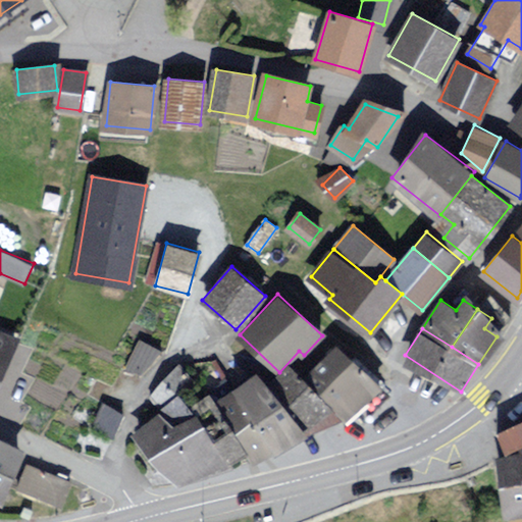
[(0,370),(11,337),(0,332),(0,370)]
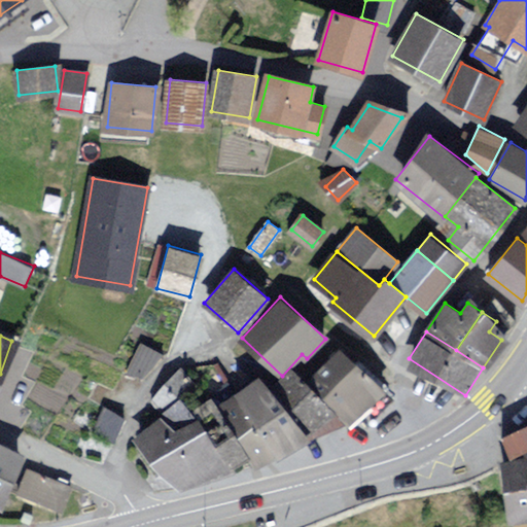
[(141,342),(127,372),(143,378),(165,354),(141,342)]
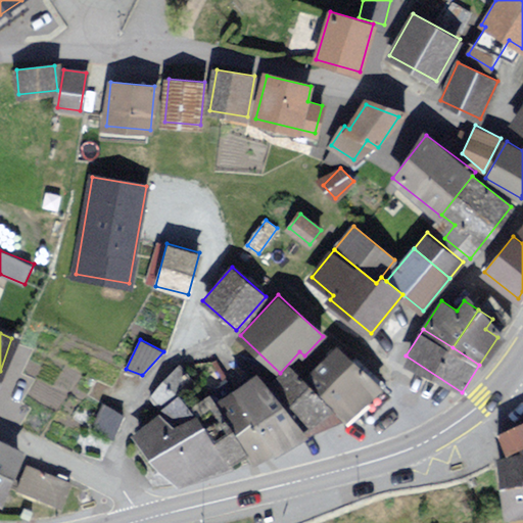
[(366,400),(379,389),(340,346),(327,358),(366,400)]
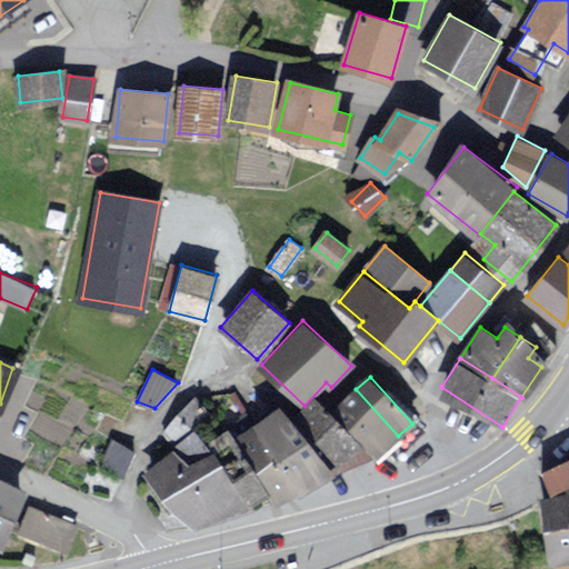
[(336,407),(378,453),(398,436),(356,389),(336,407)]
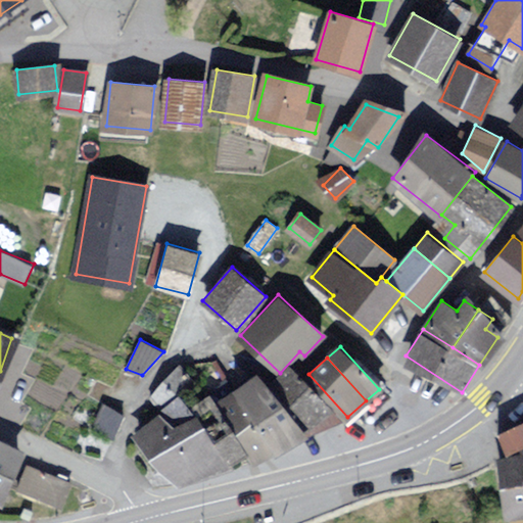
[(327,408),(293,366),(273,382),(307,424),(327,408)]
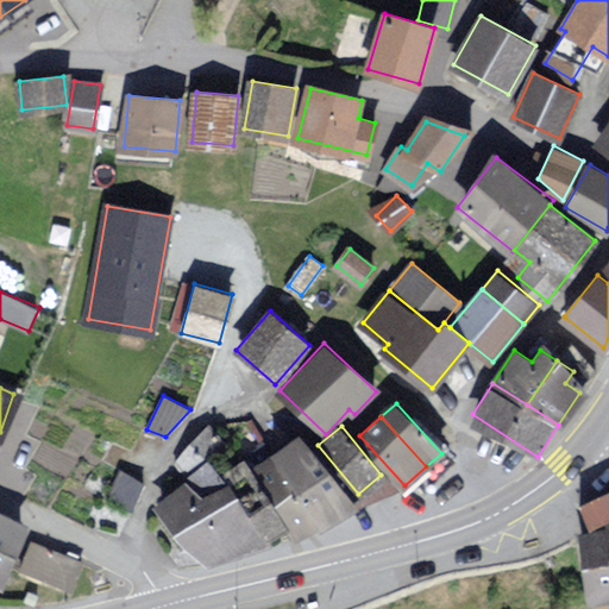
[(219,440),(207,429),(175,462),(187,472),(219,440)]
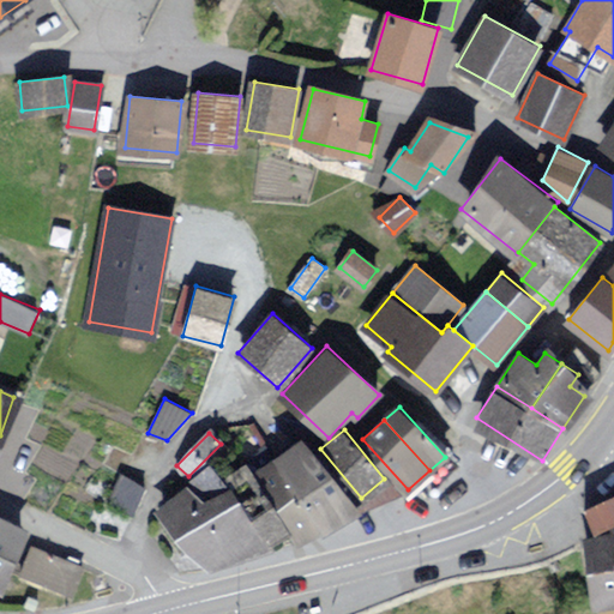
[(305,438),(275,458),(320,525),(324,530),(354,510),(305,438)]
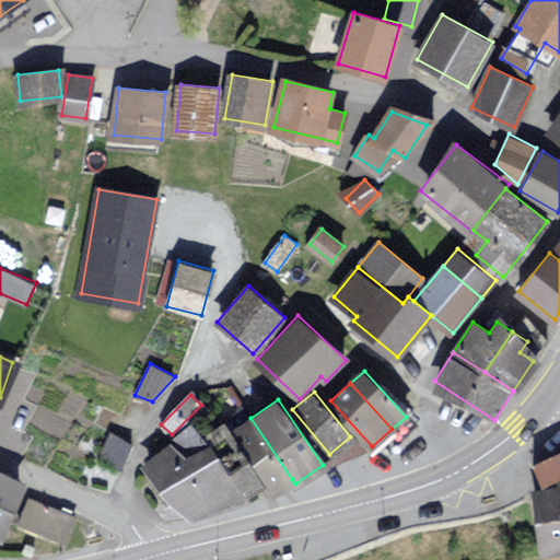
[(232,430),(248,454),(265,478),(275,492),(292,479),(251,418),(232,430)]
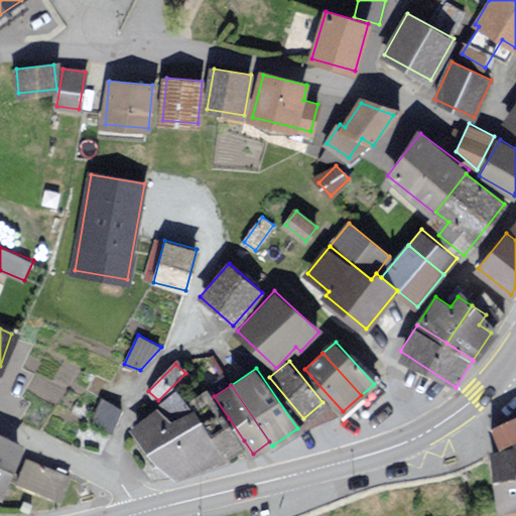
[(159,408),(170,425),(192,410),(178,391),(157,405),(159,408)]
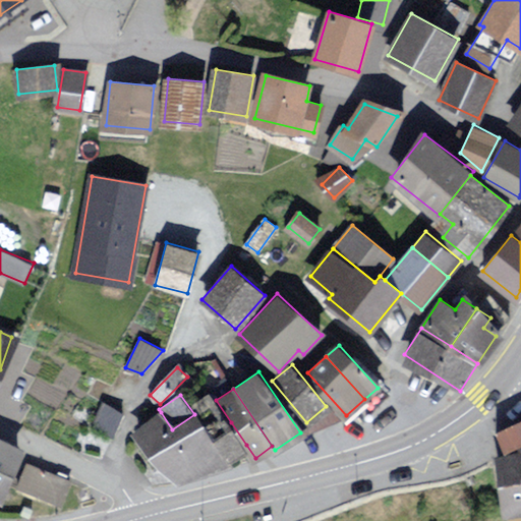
[(114,436),(123,413),(103,404),(94,427),(114,436)]
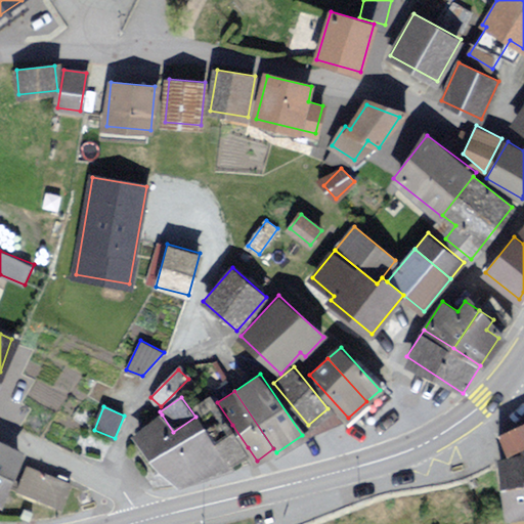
[(180,486),(228,461),(213,438),(198,416),(195,417),(173,432),(162,415),(139,430),(180,486)]
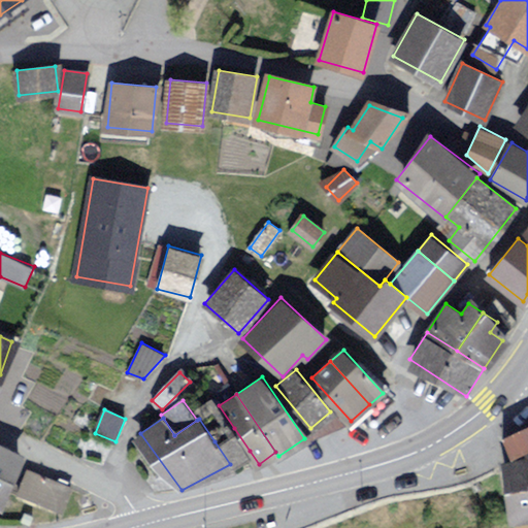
[(527,426),(505,438),(514,455),(527,447),(527,426)]
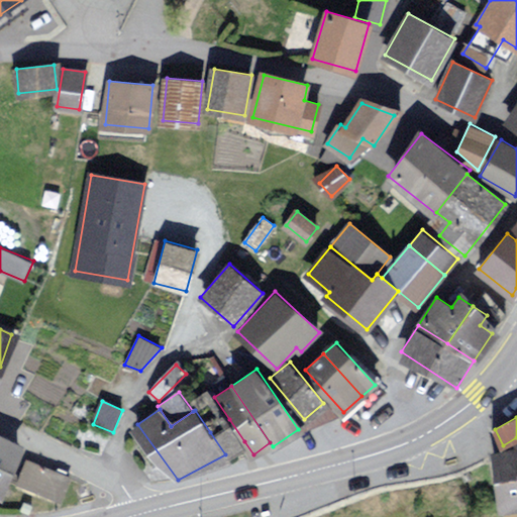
[(225,454),(244,441),(229,419),(210,432),(225,454)]
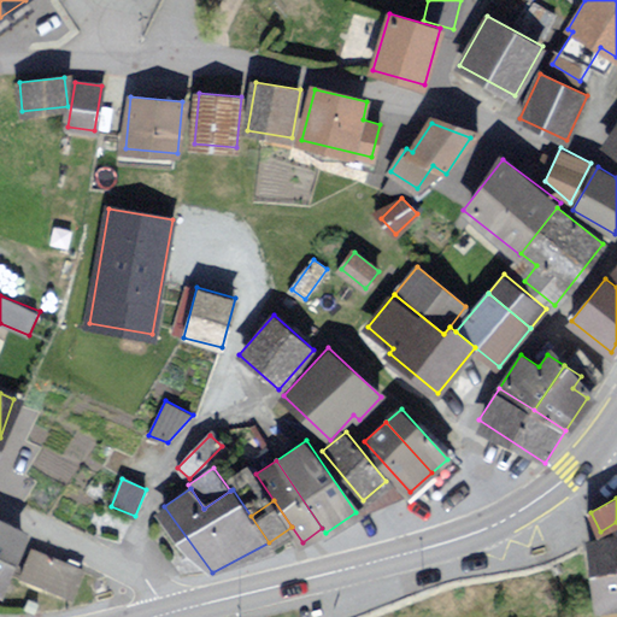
[(0,588),(25,534),(0,522),(0,588)]
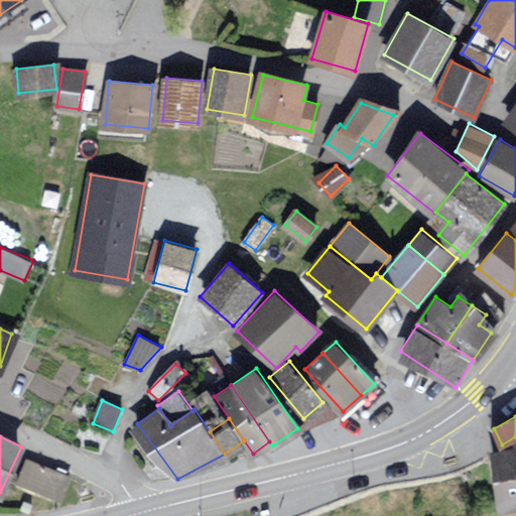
[(496,478),(515,475),(515,449),(493,454),(496,478)]
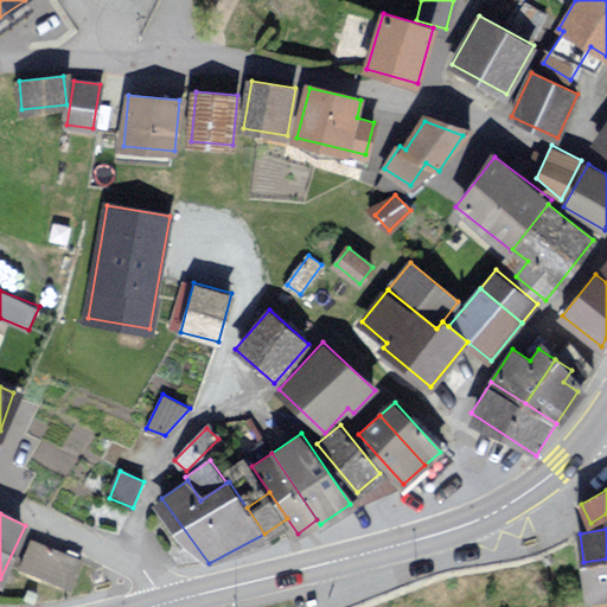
[(80,560),(33,541),(24,566),(69,585),(80,560)]
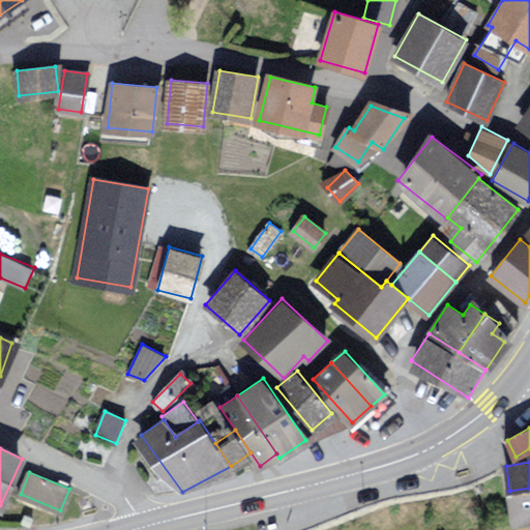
[(529,519),(529,488),(509,491),(513,522),(529,519)]
